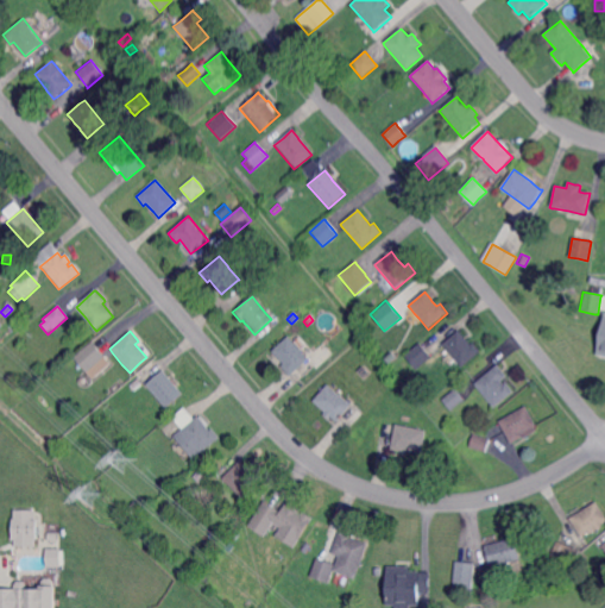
[(470,344),(473,343),(480,351),(461,368),(454,359),(449,355),(446,350),(442,346),(441,345),(458,331),(459,331),(465,338),(466,339),(466,340),(470,344)]
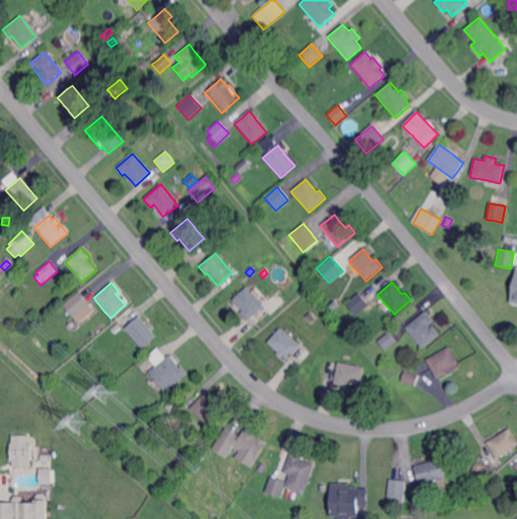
[(246,322),(241,317),(238,314),(241,312),(240,311),(236,306),(231,301),(236,296),(245,287),(262,308),(261,308),(247,321),(246,322)]
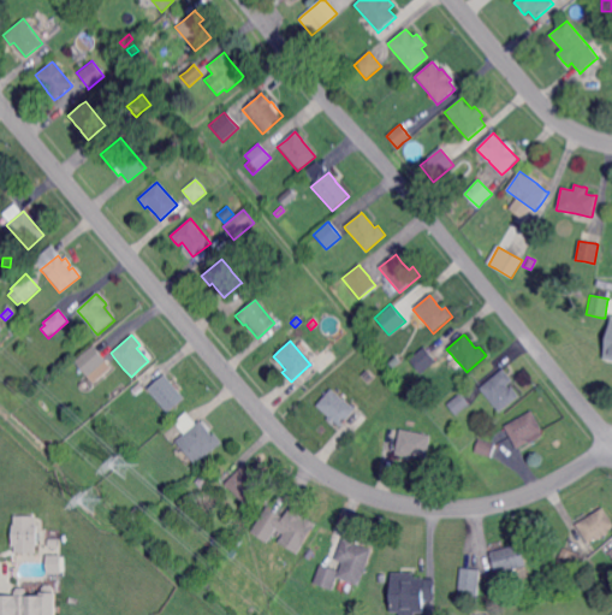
[(304,354),(297,347),(301,342),(308,350),(304,354)]
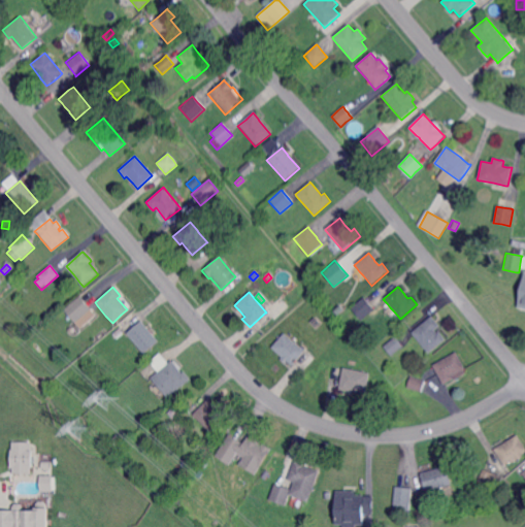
[(345,308),(340,302),(349,296),(354,301),(345,308)]
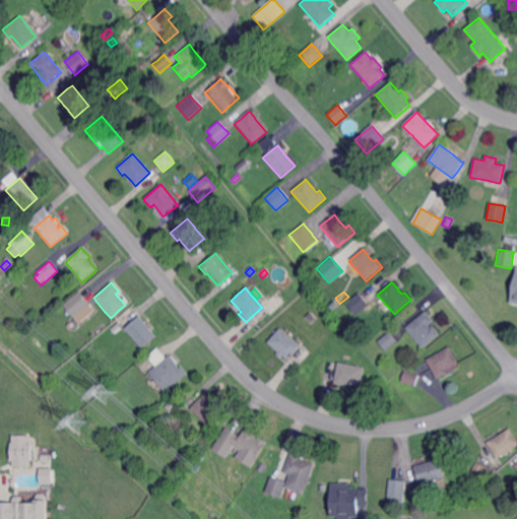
[(73,319),(62,306),(78,293),(80,295),(81,297),(85,302),(86,302),(87,303),(87,304),(89,306),(75,317),(73,319)]
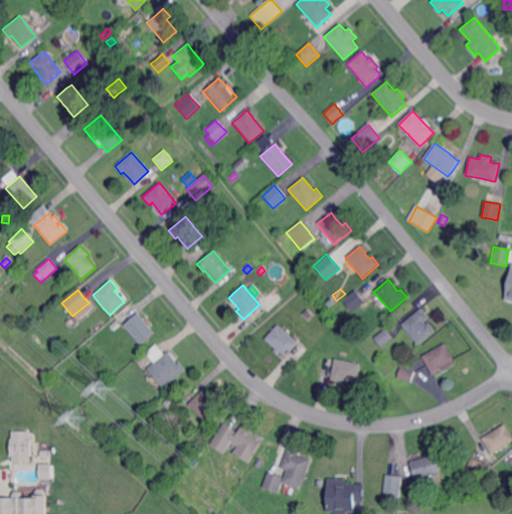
[(351,313),(341,301),(354,290),(355,291),(356,292),(360,296),(363,301),(364,301),(364,302),(351,313)]
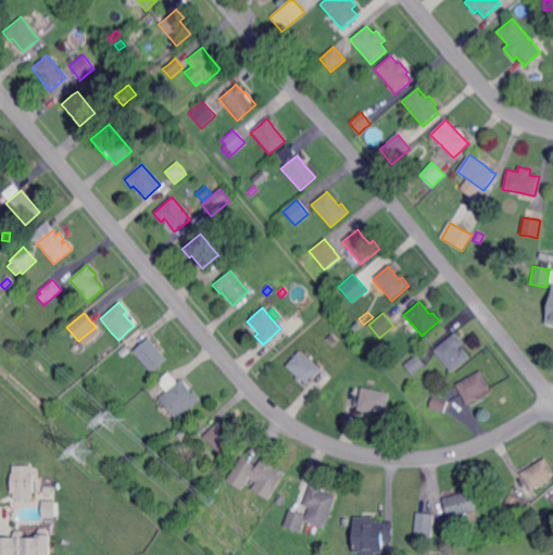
[(460,351),(462,349),(465,353),(469,357),(457,367),(451,373),(435,352),(434,351),(443,343),(454,333),(463,343),(457,348),(459,349),(460,351)]
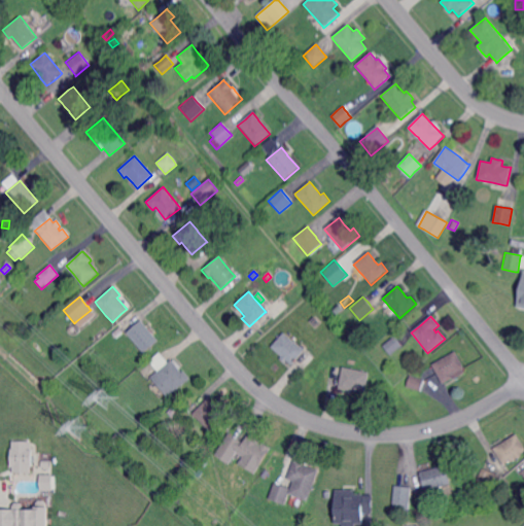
[(142,354),(126,334),(125,332),(140,320),(142,323),(144,324),(145,326),(158,341),(142,354)]
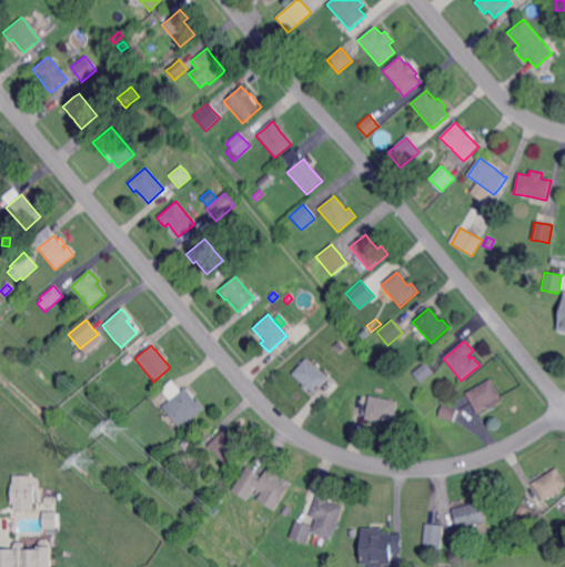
[(124,365),(120,361),(124,357),(128,354),(131,358),(130,360),(124,365)]
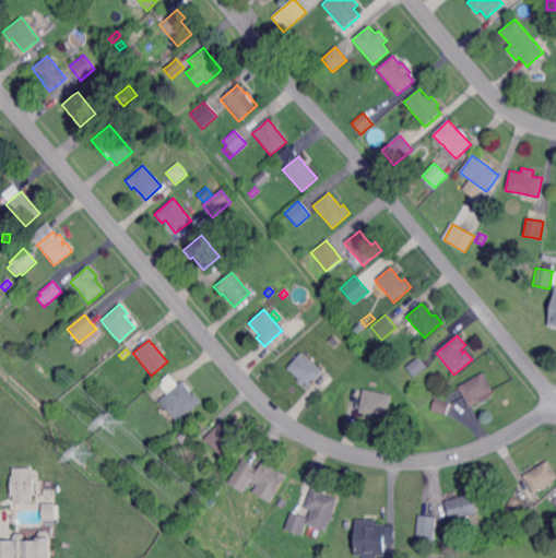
[(309,388),(308,389),(307,388),(303,383),(300,386),(300,387),(297,384),(295,382),(297,380),(294,378),(285,370),(295,358),(298,354),(303,357),(306,359),(317,369),(321,372),(309,388)]
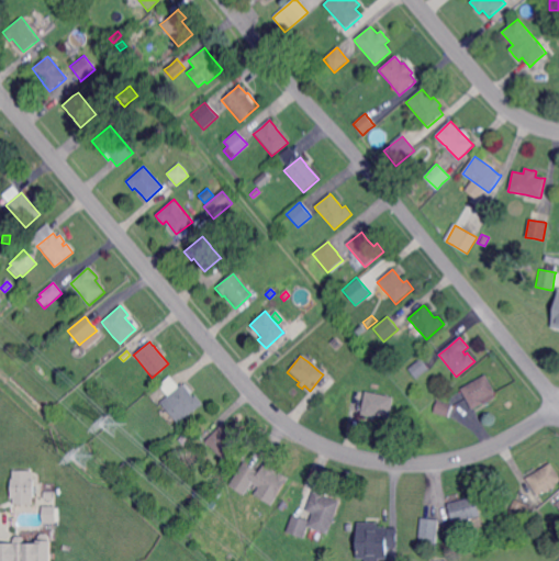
[(415,379),(406,369),(420,358),(421,359),(424,362),(428,368),(428,369),(415,379)]
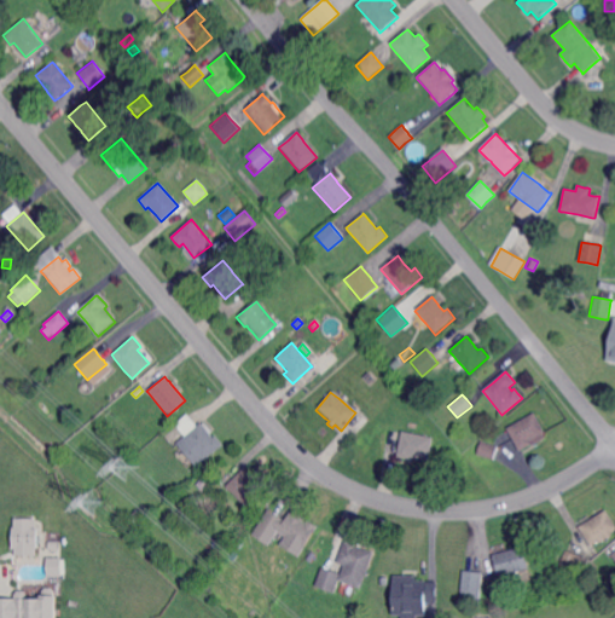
[(518,452),(508,432),(508,431),(506,429),(505,428),(531,415),(534,413),(545,433),(529,442),(532,445),(531,445),(529,446),(520,451),(518,452)]
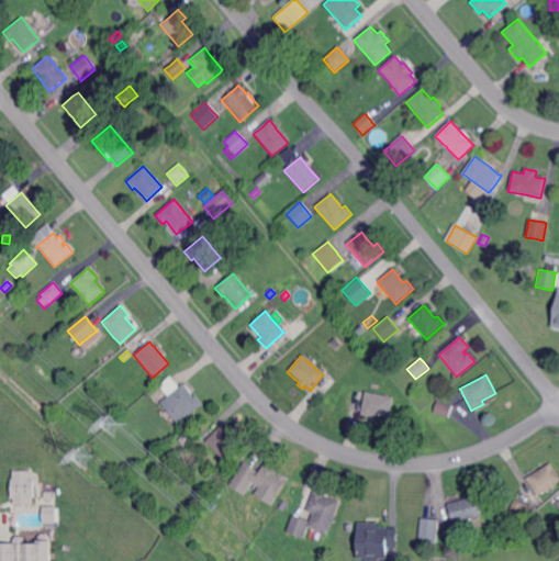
[(177,388),(180,385),(181,386),(183,384),(191,393),(189,395),(191,399),(193,396),(201,405),(185,419),(178,425),(177,423),(176,424),(174,422),(175,421),(169,415),(160,405),(167,400),(165,399),(166,397),(163,394),(152,403),(147,397),(158,388),(156,385),(168,376),(177,388)]
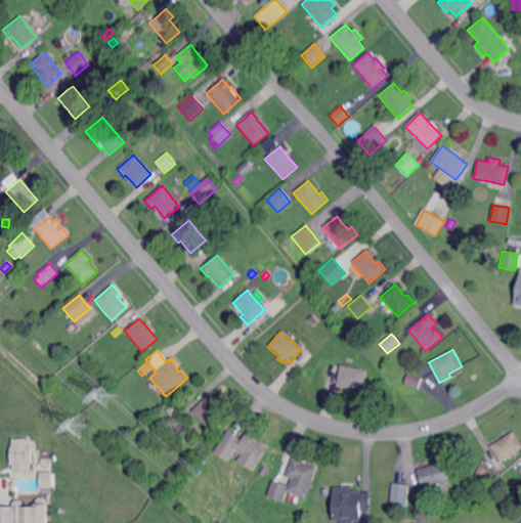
[(363,390),(349,387),(348,387),(347,388),(347,390),(346,390),(346,389),(335,387),(336,386),(339,367),(340,365),(366,371),(363,390)]
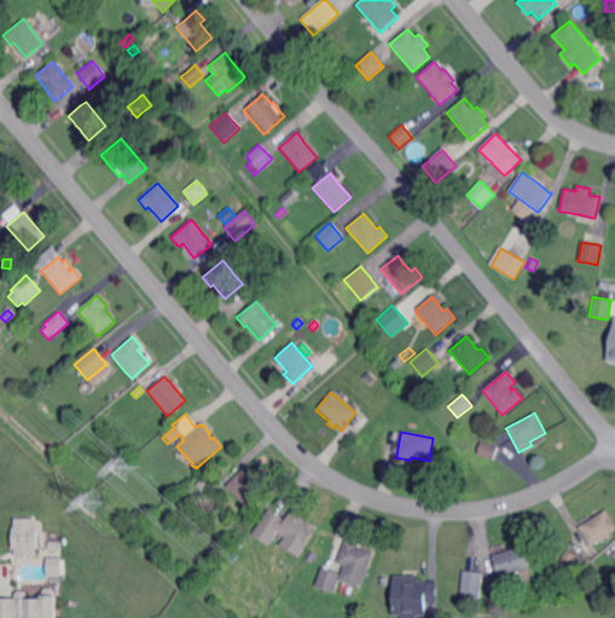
[(493,461),(492,461),(482,457),(476,455),(479,445),(480,442),(492,445),(497,448),(493,460),(493,461)]
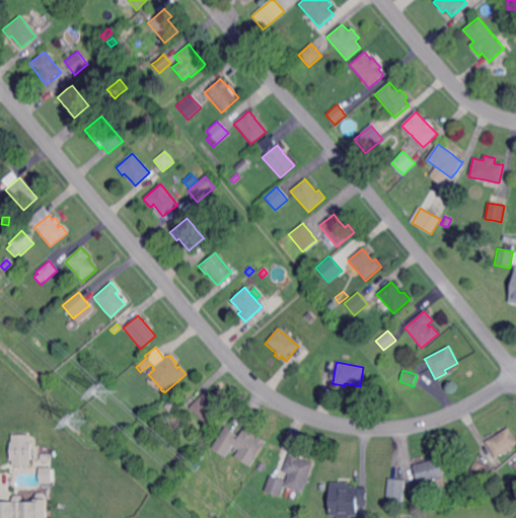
[(7,396),(6,388),(11,388),(15,387),(16,395),(8,396),(7,396)]
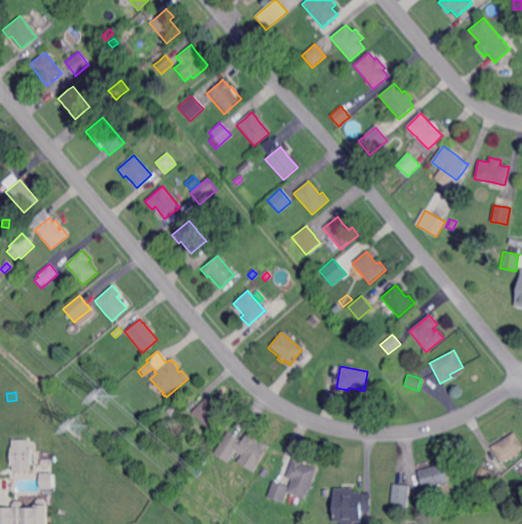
[(208,433),(190,412),(191,411),(201,402),(204,399),(206,398),(215,407),(212,409),(222,419),(208,433)]
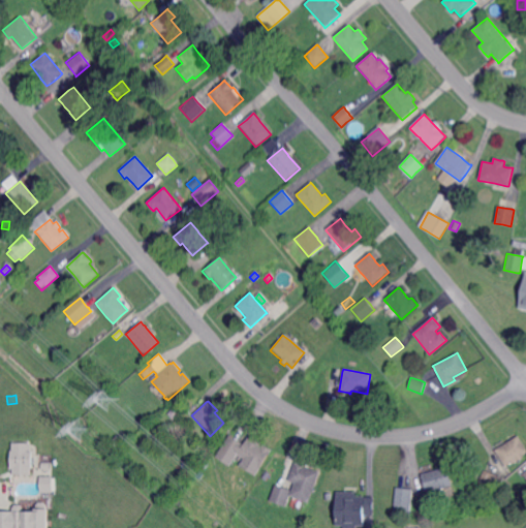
[(242,444),(246,437),(259,446),(260,444),(270,451),(253,475),(237,465),(241,459),(236,455),(228,466),(214,457),(227,435),(242,444)]
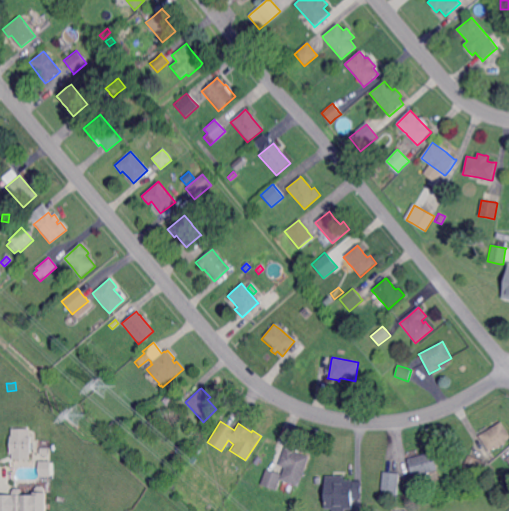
[(488,452),(488,451),(487,450),(484,445),(482,441),(478,436),(488,429),(501,421),(503,426),(507,431),(508,434),(508,438),(489,452),(488,452)]
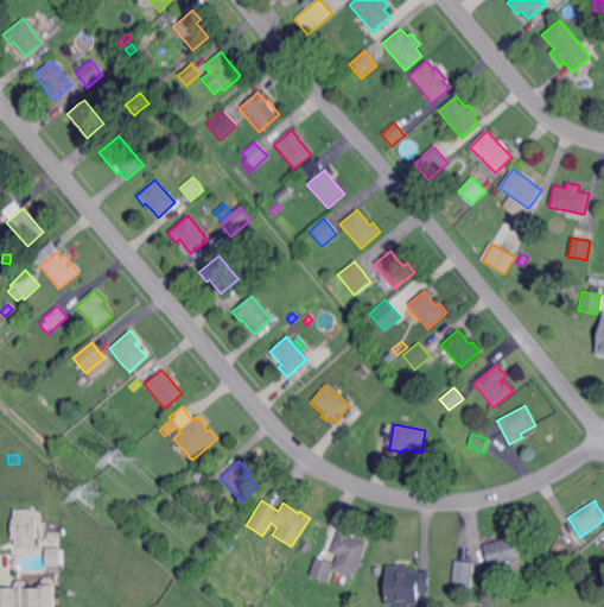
[(243,512),(239,509),(243,503),(248,506),(243,512)]
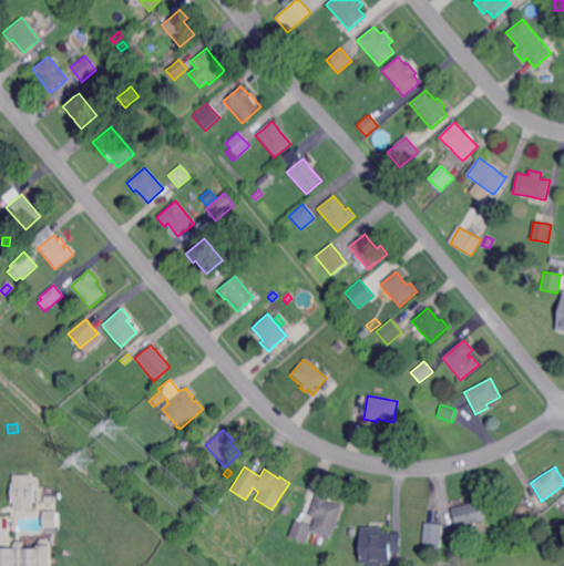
[(30,484),(32,484),(32,486),(32,489),(32,495),(31,503),(31,504),(31,511),(12,511),(12,510),(12,504),(11,504),(10,504),(9,504),(10,484),(11,484),(11,481),(11,476),(30,476),(30,479),(30,484)]
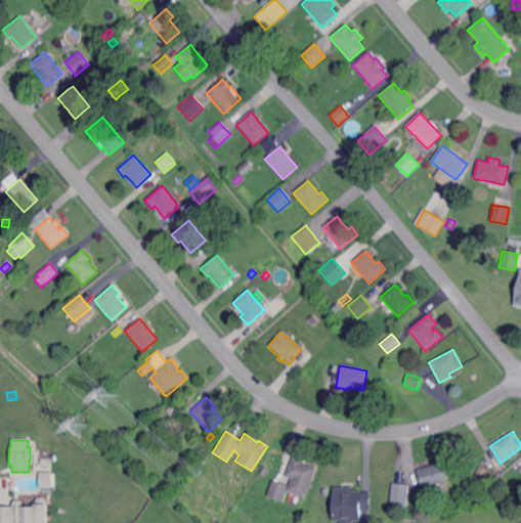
[(304,499),(299,497),(289,493),(286,492),(290,480),(286,478),(284,478),(292,456),(293,456),(303,461),(303,463),(302,465),(316,470),(304,499)]
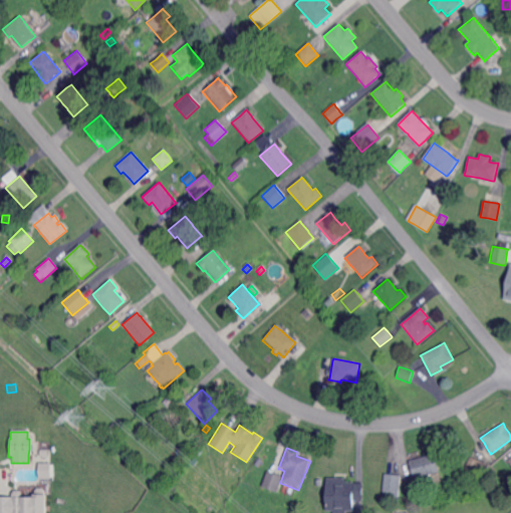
[(413,480),(413,479),(409,463),(408,462),(409,461),(419,459),(434,455),(438,473),(437,473),(424,477),(413,480)]
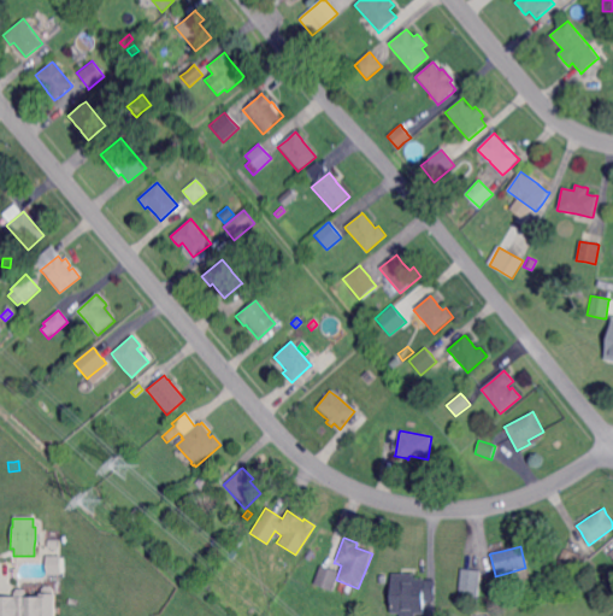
[(566,579),(555,567),(556,565),(560,553),(561,551),(564,551),(587,559),(581,564),(579,565),(566,579)]
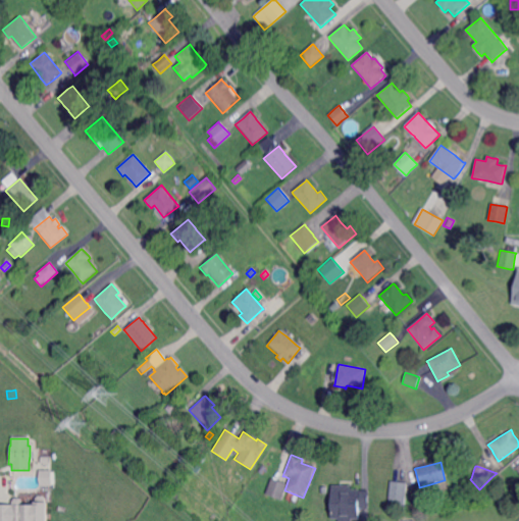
[(40,487),(40,472),(53,472),(53,487),(40,487)]
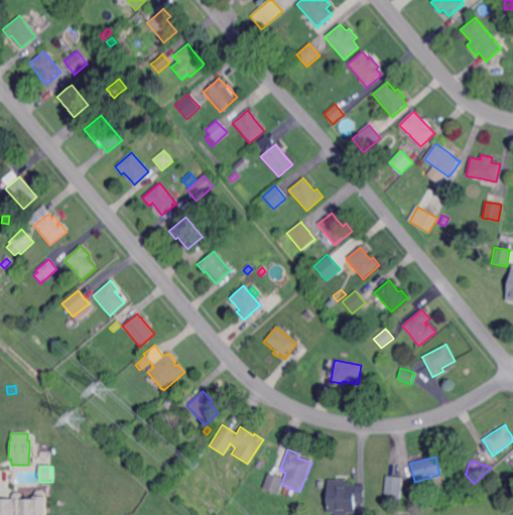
[(493,477),(492,476),(490,474),(489,473),(492,469),(493,469),(497,473),(496,474),(493,477)]
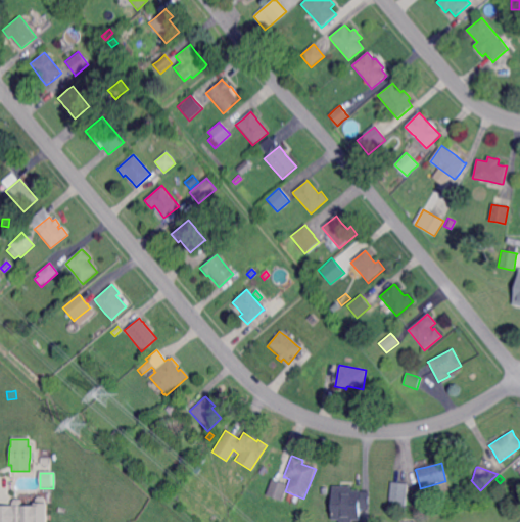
[(280,503),(265,496),(271,480),(272,480),(283,484),(286,486),(280,503)]
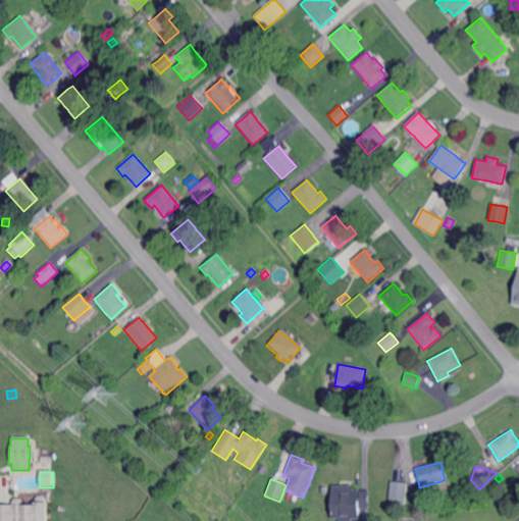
[(404,507),(387,505),(390,482),(391,482),(406,484),(404,507)]
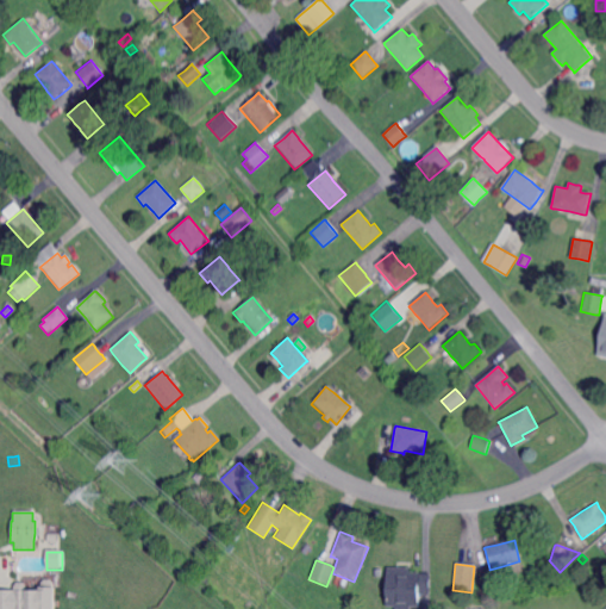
[(410,575),(414,575),(420,573),(424,573),(429,573),(429,596),(428,596),(420,596),(418,596),(418,608),(394,608),(387,608),(387,580),(374,580),(374,577),(374,573),(380,573),(386,573),(386,569),(397,569),(399,569),(407,569),(407,571),(410,571),(410,572),(410,575)]
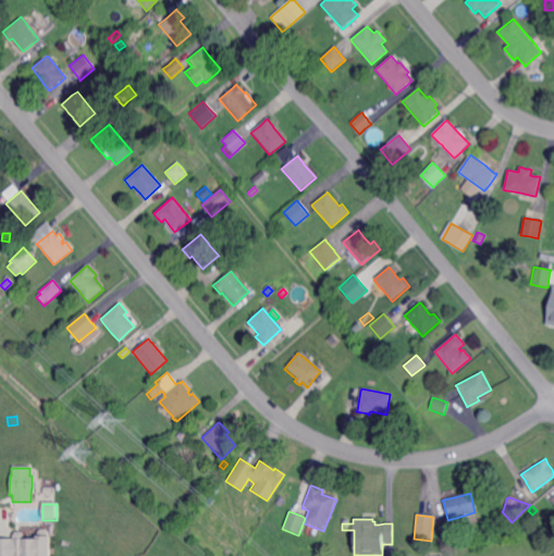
[(50,546),(50,555),(0,555),(0,538),(9,538),(11,538),(11,533),(13,531),(20,531),(21,533),(21,536),(37,536),(37,530),(38,529),(41,529),(45,529),(47,531),(47,536),(48,536),(49,536),(50,536),(50,546)]
